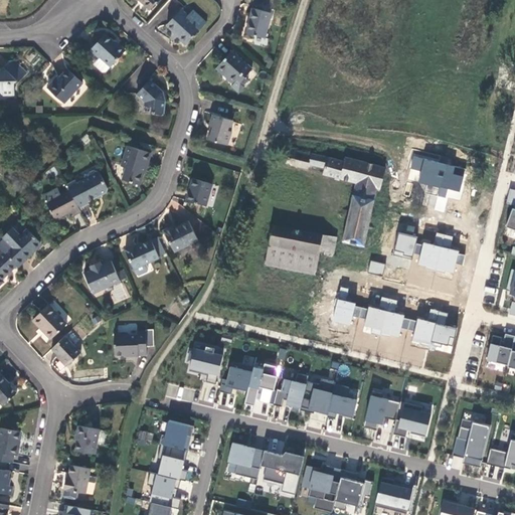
[(159,0),(139,0),(142,2),(150,10),(159,0)]
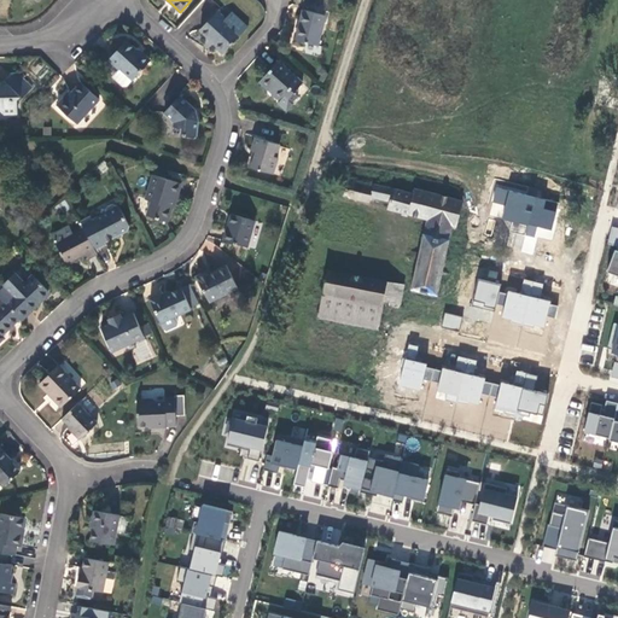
[(318,47),(326,17),(303,11),(299,27),(296,41),(318,47)]
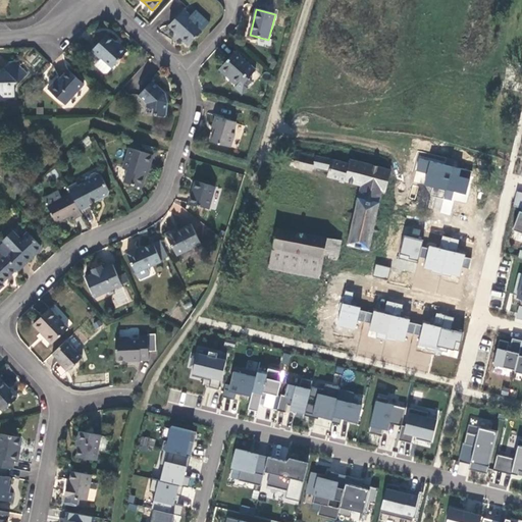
[(190,44),(209,24),(195,12),(191,16),(184,10),(169,25),(178,34),(190,44)]
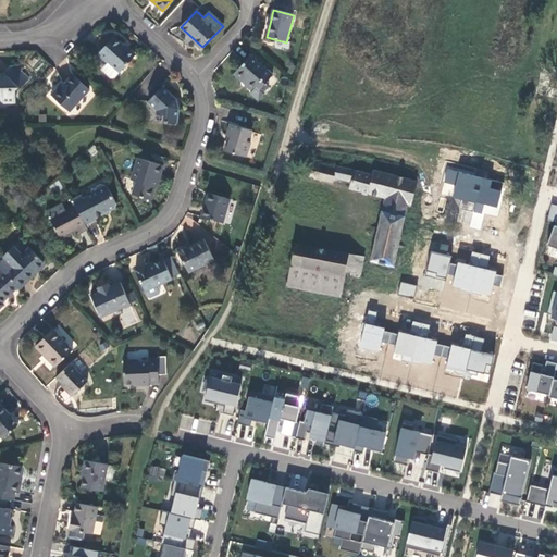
[(135,57),(113,37),(106,45),(98,53),(108,63),(101,69),(110,77),(114,77),(120,72),(121,72),(135,57)]
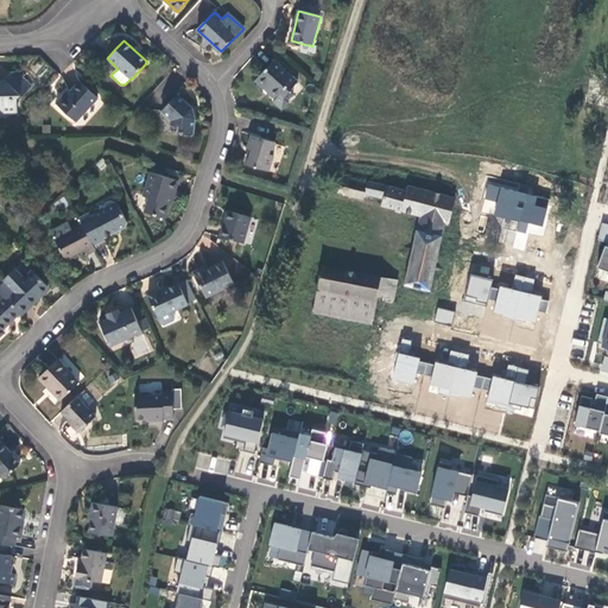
[(298,82),(273,61),(255,81),(260,84),(265,88),(266,87),(278,97),(277,99),(273,102),(282,111),(289,103),(287,101),(293,95),(290,92),(298,82)]
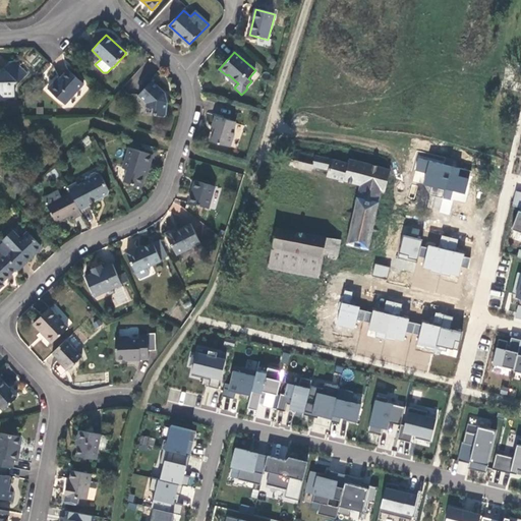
[(14,85),(26,72),(15,61),(9,62),(2,69),(0,71),(0,93),(3,96),(14,96),(14,85)]
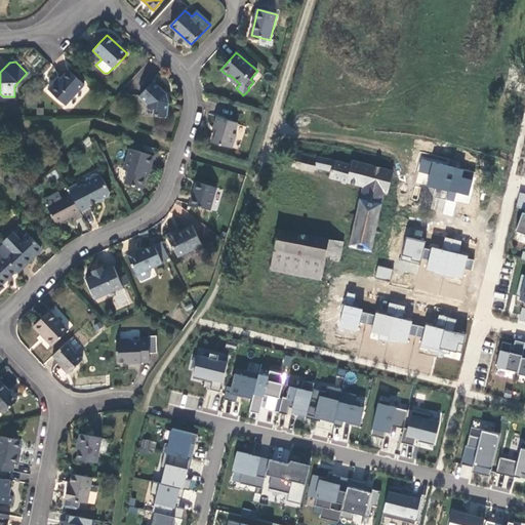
[(56,82),(48,90),(65,106),(84,85),(69,71),(62,79),(59,78),(56,82)]
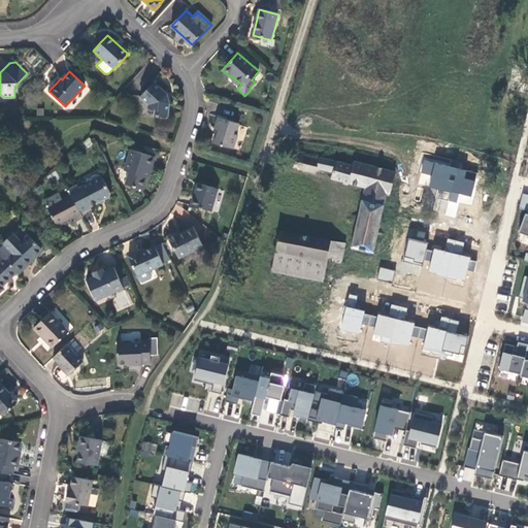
[(240,86),(241,85),(231,75),(230,76),(240,86)]
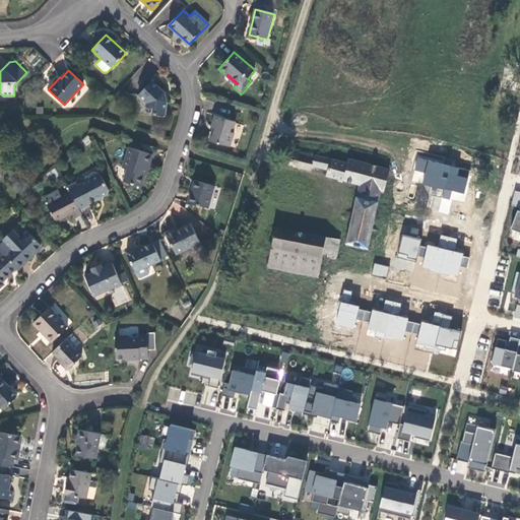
[(165,93),(151,82),(138,96),(146,104),(145,108),(154,111),(153,116),(165,116),(169,103),(167,98),(165,93)]
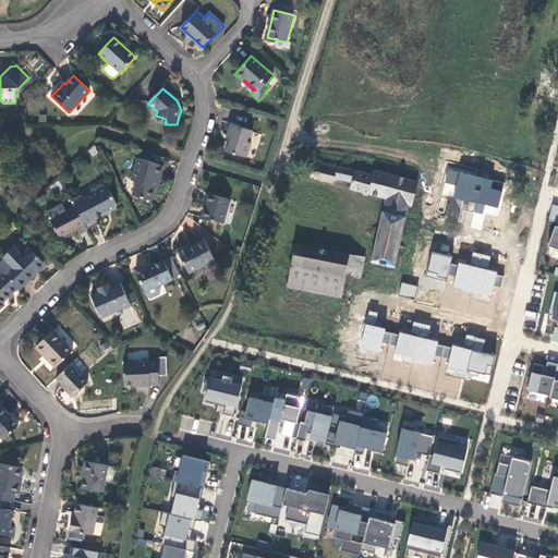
[(252,131),(231,124),(227,137),(229,138),(228,144),(225,152),(246,158),(251,143),(249,143),(252,131)]
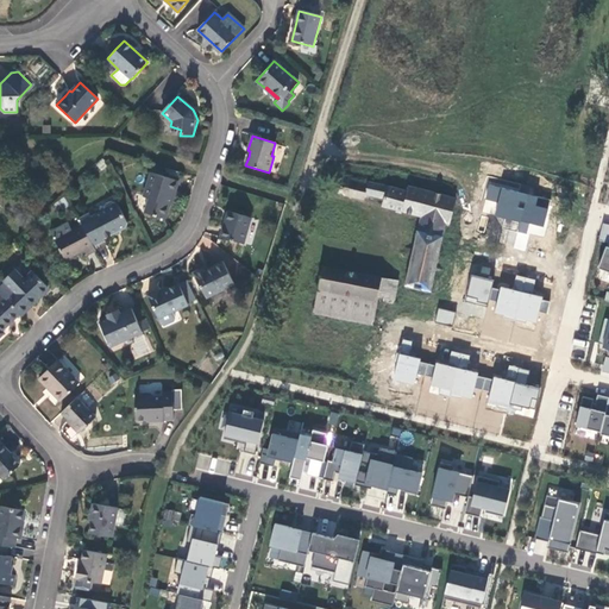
[(175,194),(180,181),(152,173),(145,196),(150,198),(145,212),(167,219),(170,208),(175,194)]
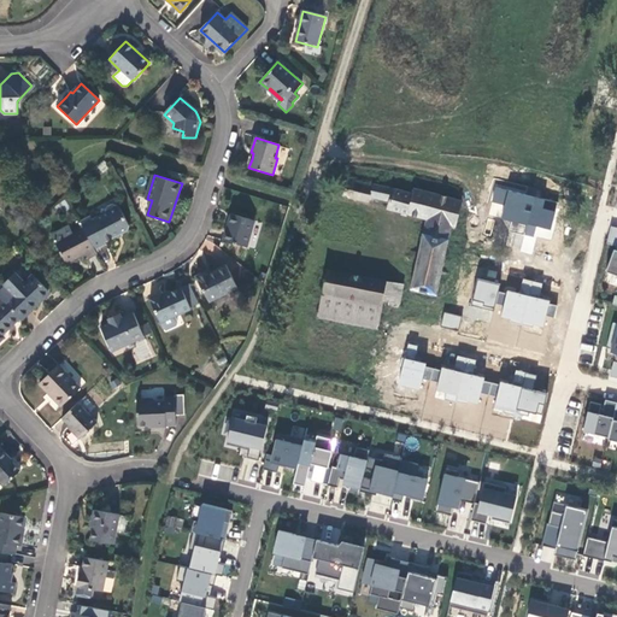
[(411,289),(439,294),(453,223),(457,224),(462,199),(413,187),(412,191),(346,175),(342,189),(341,195),(369,203),(370,195),(387,200),(386,207),(427,217),(411,289)]
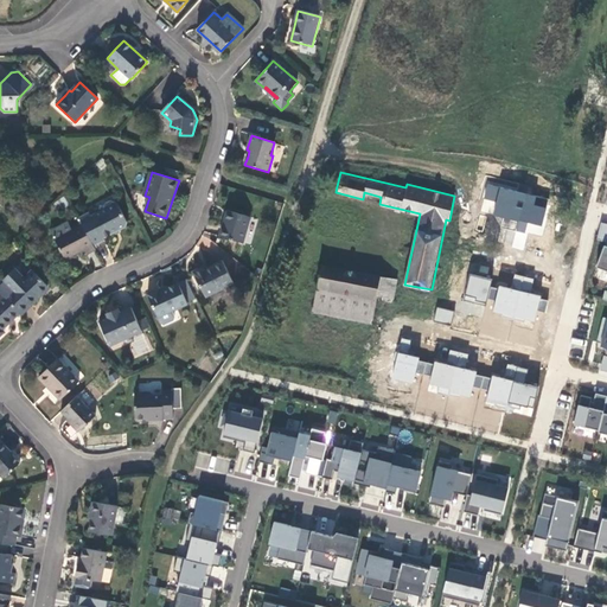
[(333,183),(331,180),(326,183),(324,186),(325,190),(328,193),(332,192),(334,190),(336,186),(333,183)]
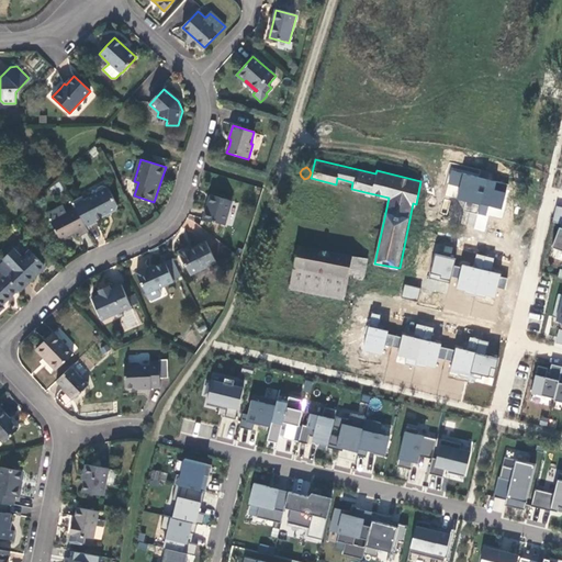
[(508,184),(451,170),(448,183),(459,187),(457,200),(465,202),(463,211),(486,215),(489,206),(502,210),(508,184)]
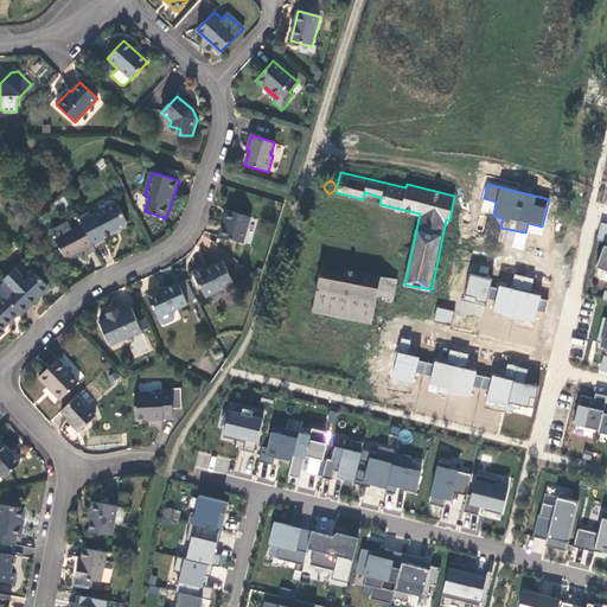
[(88,213),(77,218),(82,225),(93,247),(103,241),(102,240),(113,235),(126,228),(127,222),(116,202),(110,200),(104,204),(103,210),(90,216),(88,213)]
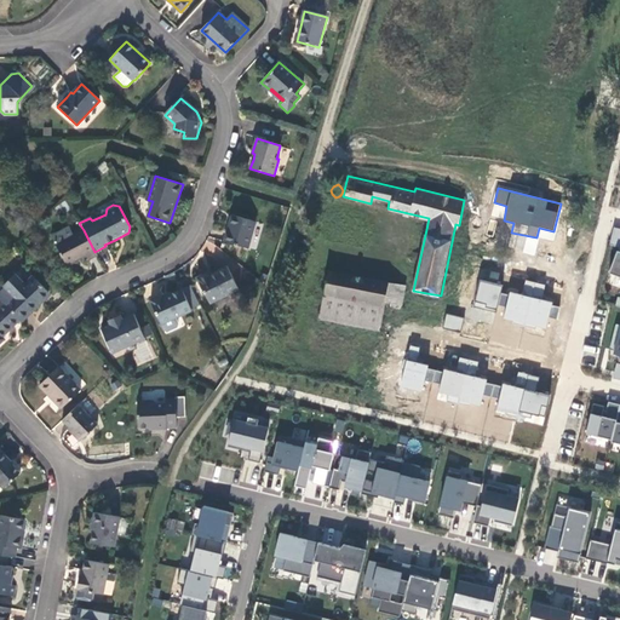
[(247,248),(256,222),(233,216),(227,233),(224,242),(247,248)]
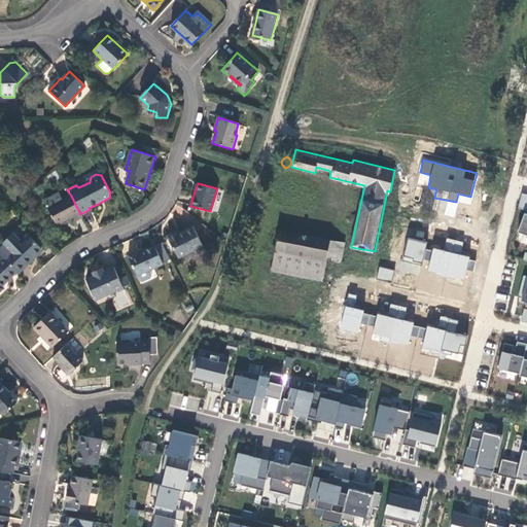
[(75,220),(82,217),(80,214),(71,196),(63,200),(60,194),(44,201),(56,224),(66,219),(72,216),(75,220)]
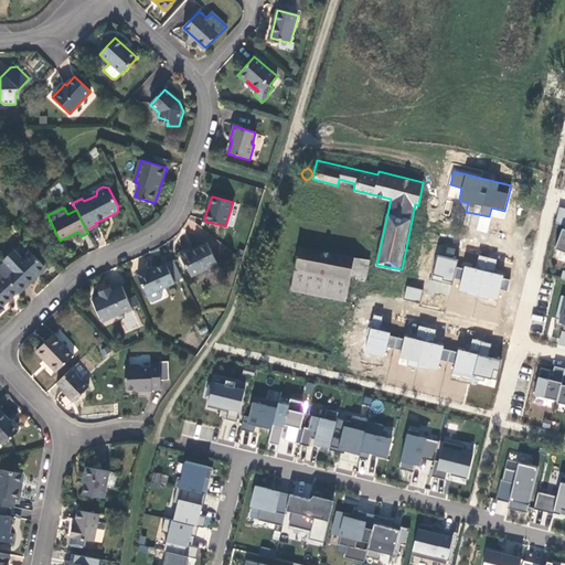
[(564,225),(563,225),(555,245),(564,248),(564,225)]
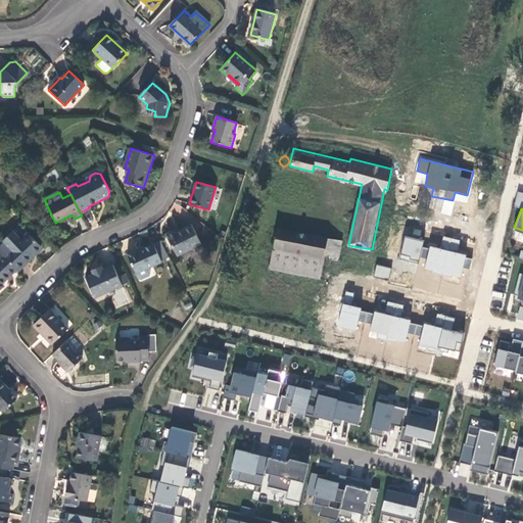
[(177,256),(201,244),(192,225),(181,230),(177,232),(176,230),(167,235),(177,256)]
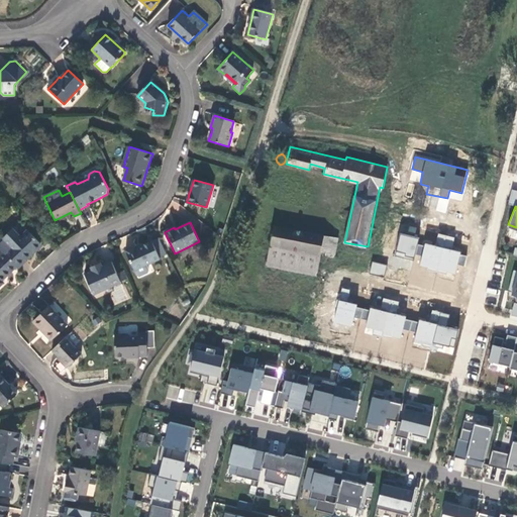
[(276,224),(272,242),(322,253),(333,256),(338,237),(276,224)]
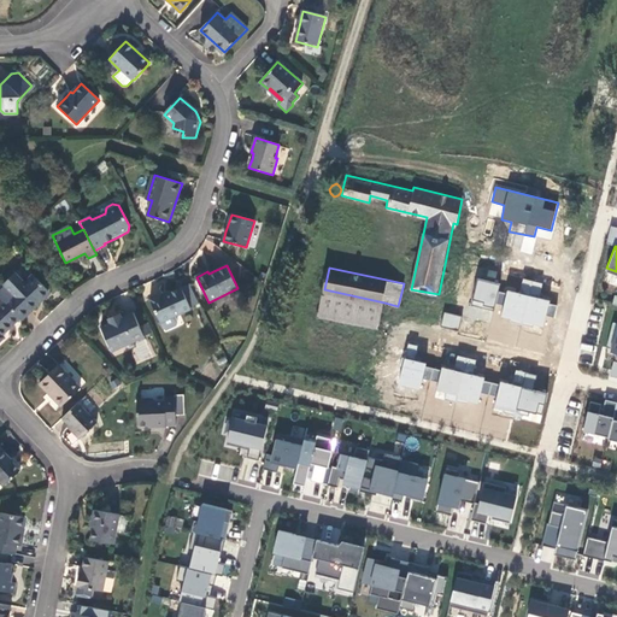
[(0,293),(0,298),(19,319),(29,310),(30,312),(37,306),(51,293),(34,276),(24,283),(16,275),(4,286),(6,288),(0,293)]
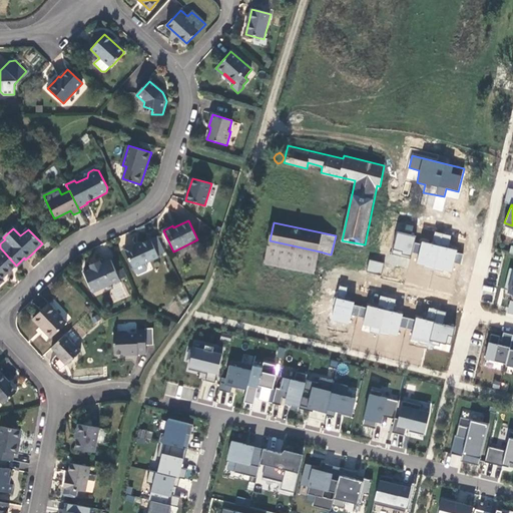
[(416,236),(397,231),(391,252),(410,259),(412,251),(414,242),(416,236)]
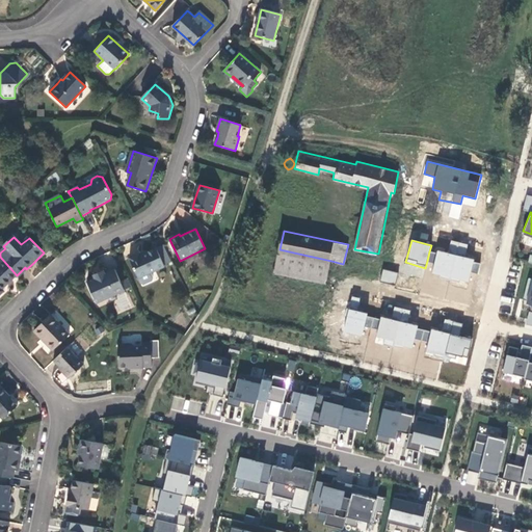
[(429,251),(427,261),(433,263),(431,273),(468,283),(471,272),(478,274),(481,264),(474,262),(475,260),(464,257),(469,244),(451,240),(448,254),(437,250),(436,254),(429,251)]
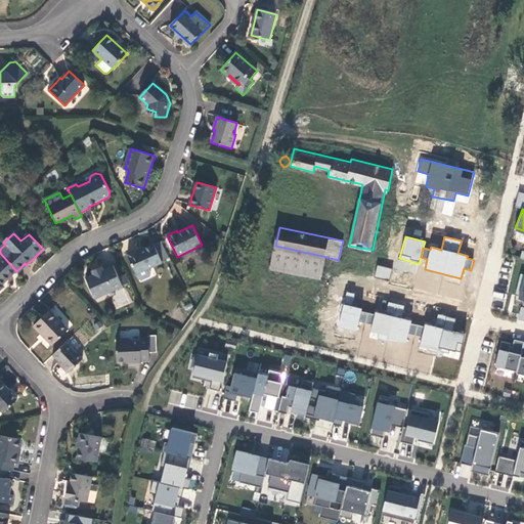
[(163,264),(153,244),(144,248),(143,247),(141,248),(138,249),(138,248),(127,253),(137,275),(163,264)]
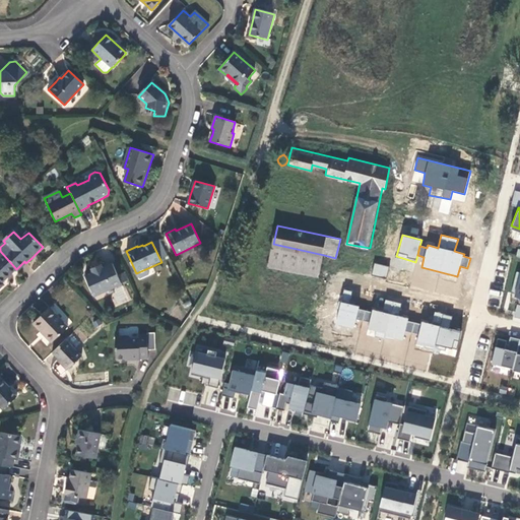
[(319,275),(324,255),(273,244),(269,264),(319,275)]
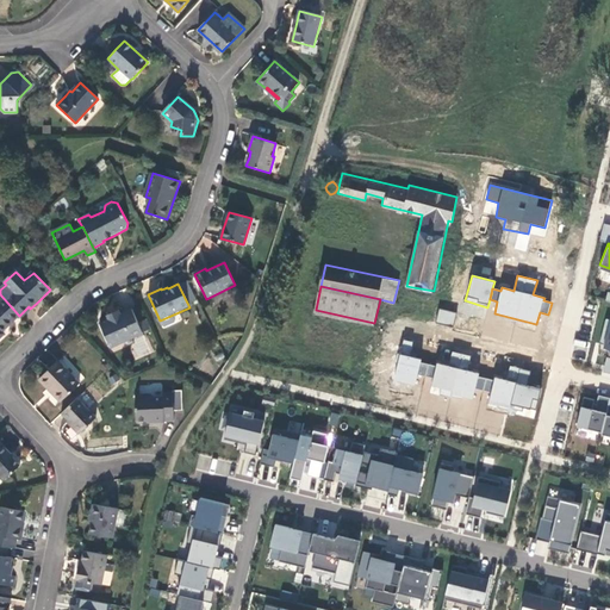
[(11,324),(19,316),(0,294),(0,337),(4,335),(2,332),(11,324)]
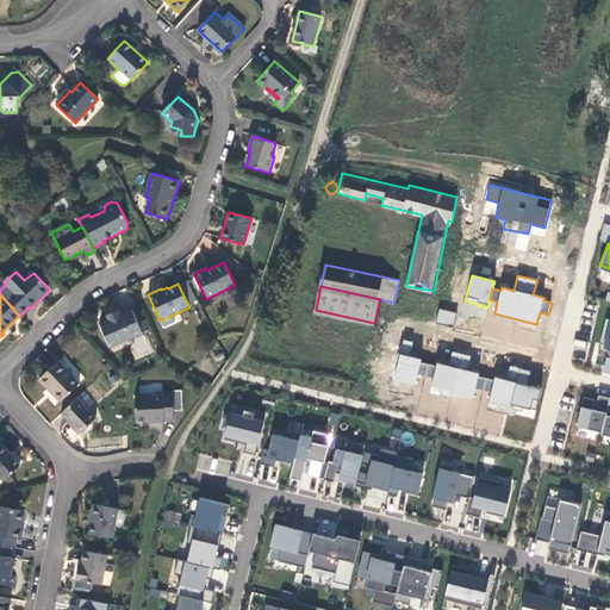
[(456,313),(439,309),(436,323),(453,328),(456,313)]
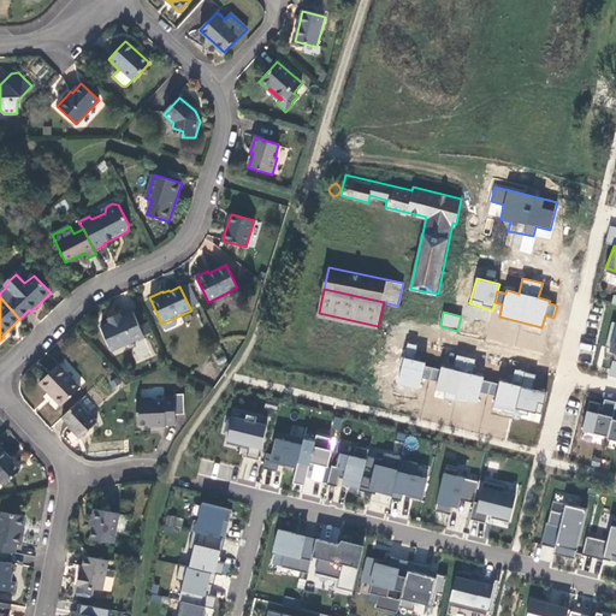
[(101,326),(111,347),(130,338),(131,341),(150,332),(147,323),(140,326),(132,313),(125,317),(122,318),(119,313),(108,318),(111,323),(101,326)]
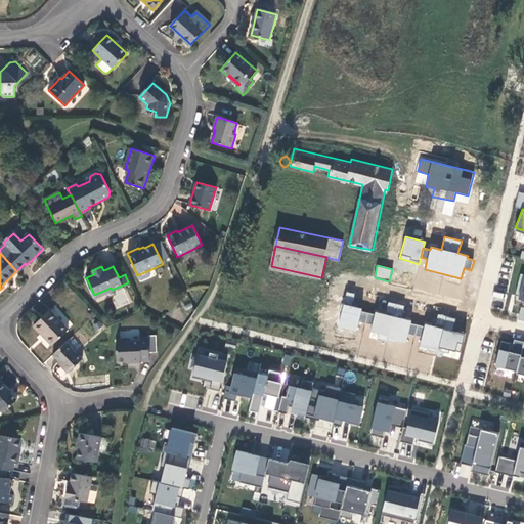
[(523,274),(518,273),(513,294),(517,295),(516,298),(523,299),(523,274)]
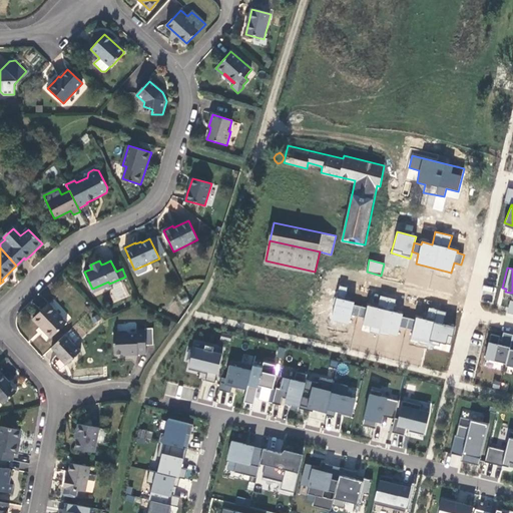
[(348,288),(339,287),(332,320),(350,324),(352,316),(359,317),(361,307),(355,306),(356,303),(345,300),(348,288)]
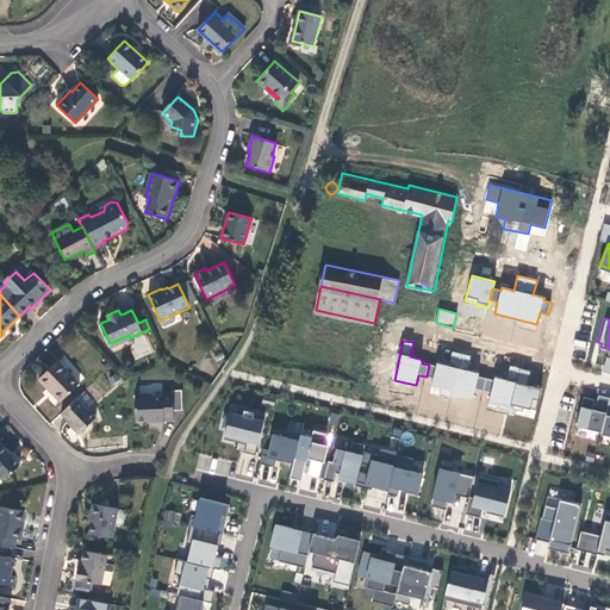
[(429,365),(427,377),(434,377),(430,392),(450,398),(452,394),(472,399),(474,390),(484,391),(486,379),(478,378),(479,373),(467,371),(472,355),(452,352),(449,366),(436,362),(435,366),(429,365)]
